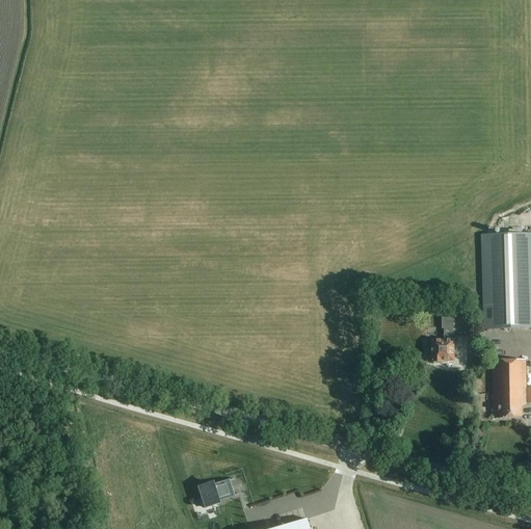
[(484,326),(530,325),(530,231),(481,233),(484,326)]
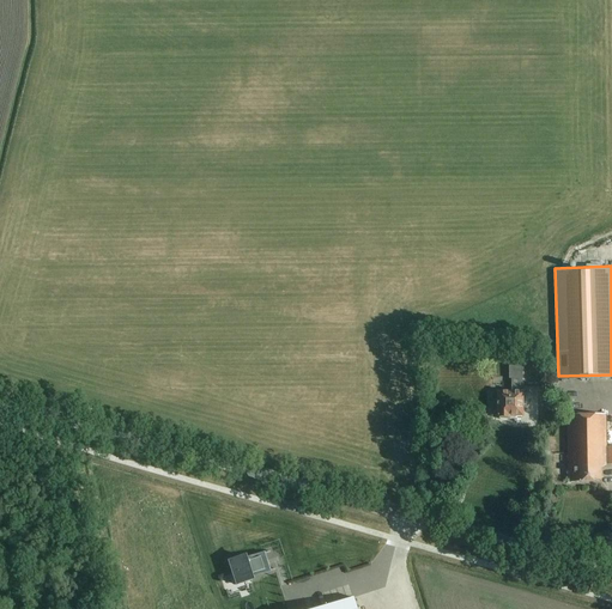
[(520,414),(520,364),(507,364),(508,375),(510,375),(510,388),(496,388),(496,396),(490,396),(491,409),(496,409),(496,413),(498,413),(498,416),(506,416),(506,414),(520,414)]
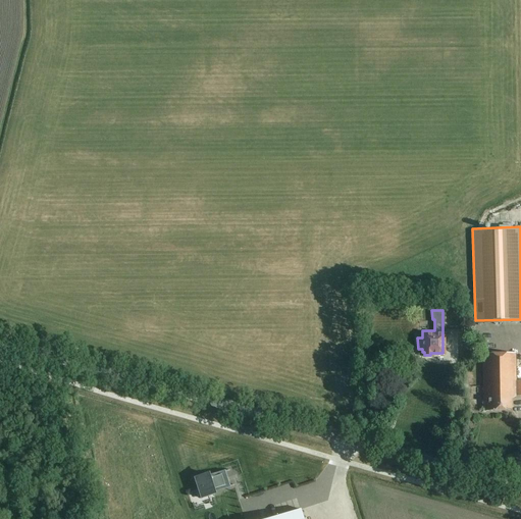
[(520,378),(516,379),(515,351),(481,352),(482,410),(511,409),(510,397),(514,393),(520,393),(520,378)]
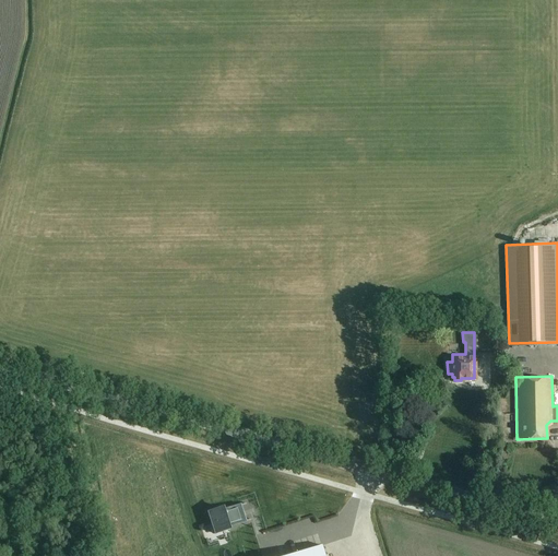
[(246,501),(245,500),(227,507),(227,508),(223,509),(222,506),(223,506),(222,505),(216,507),(215,506),(206,509),(209,515),(210,515),(215,532),(226,528),(225,525),(242,520),(242,519),(238,504),(246,501)]
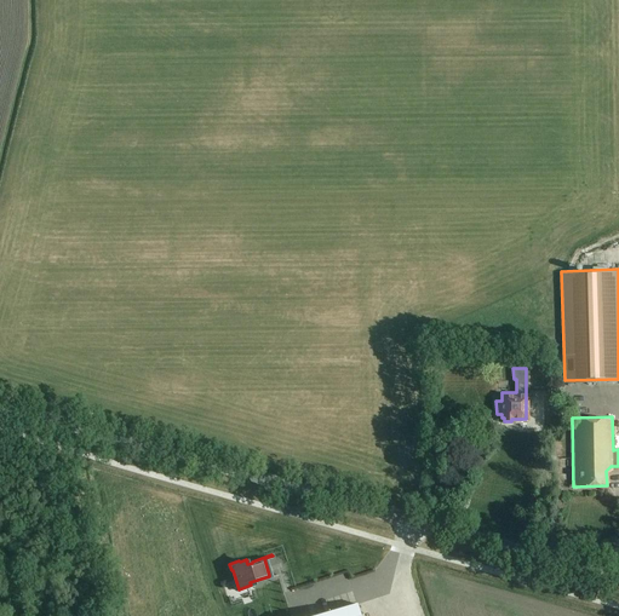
[(354,615),(361,614),(356,602),(311,615),(354,615)]
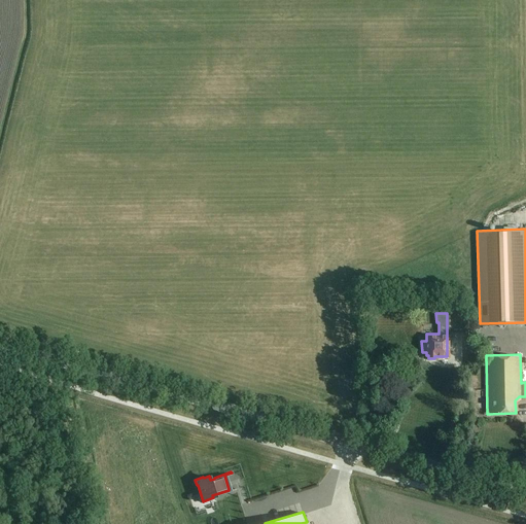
All buildings are outlined.
